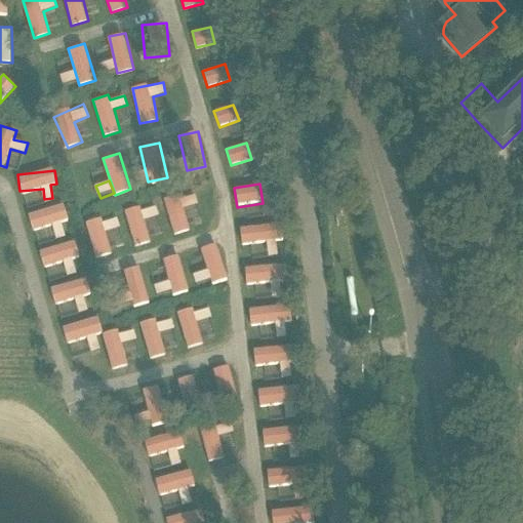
[(187,217),(201,211),(194,193),(164,203),(175,234),(191,229),(187,217)]
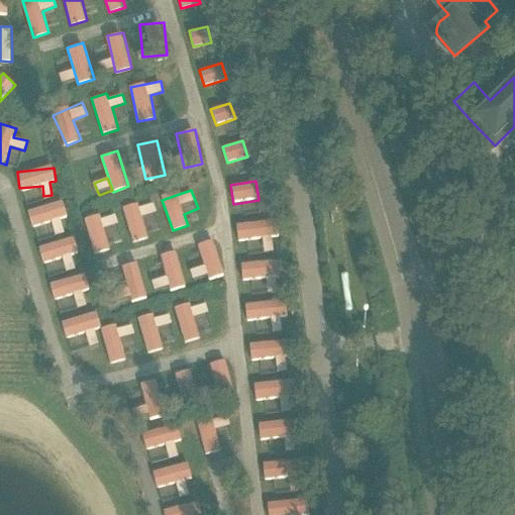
[(63,199),(27,210),(33,228),(69,217),(63,199)]
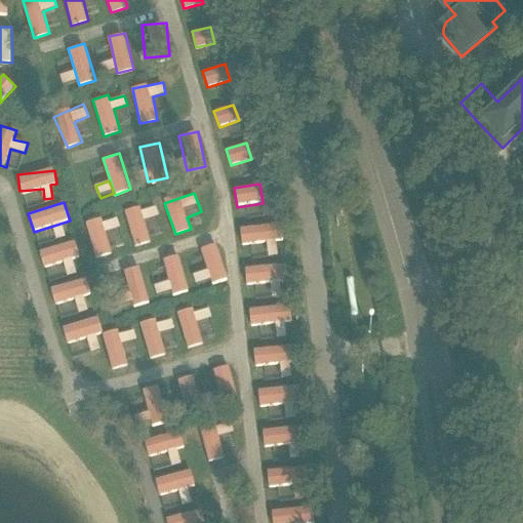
[(156,204),(125,211),(133,246),(151,242),(146,219),(159,216),(156,204)]
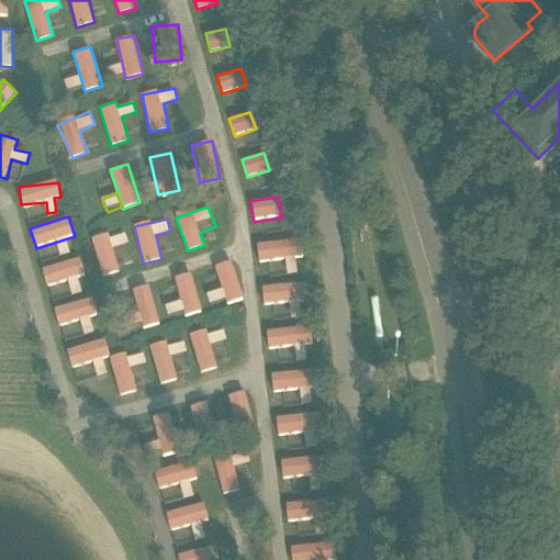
[(114,249),(130,244),(124,230),(92,239),(104,276),(122,270),(114,249)]
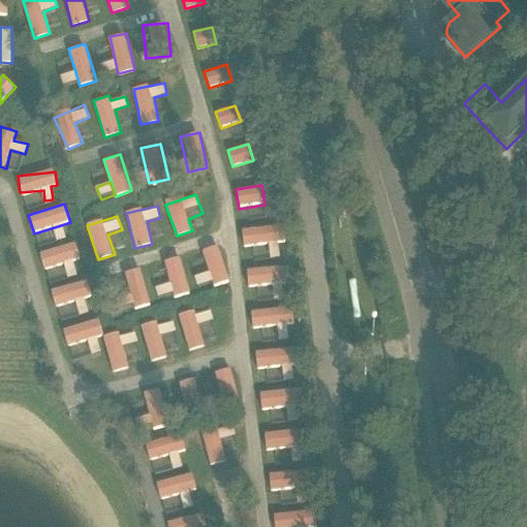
[(269,256),(279,256),(278,226),(242,227),(243,246),(269,246),(269,256)]
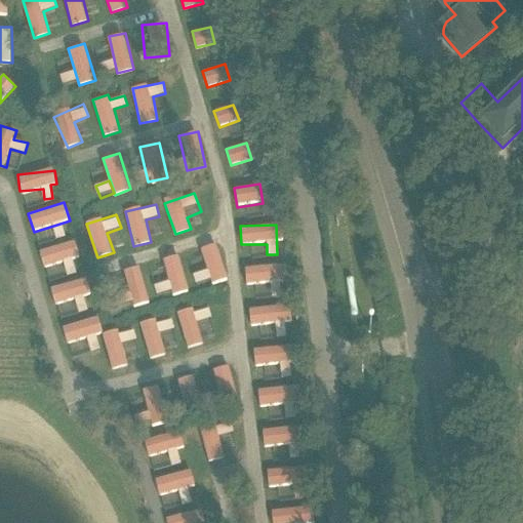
[(77,272),(73,257),(80,255),(76,240),(40,249),(44,267),(65,262),(68,274),(77,272)]
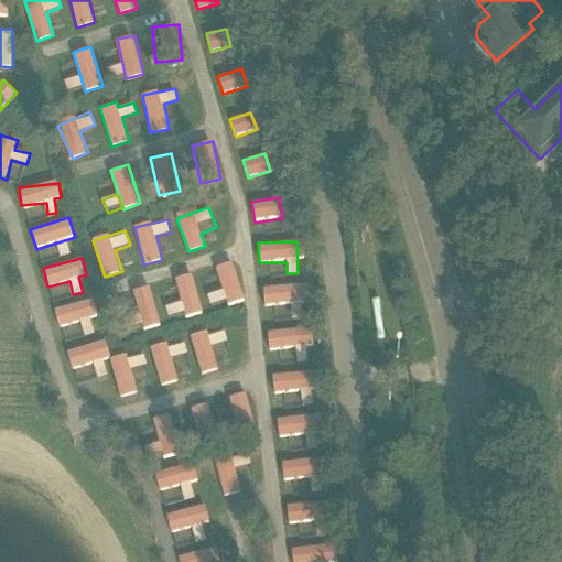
[(309,316),(307,283),(263,285),(265,304),(291,304),(292,316),(309,316)]
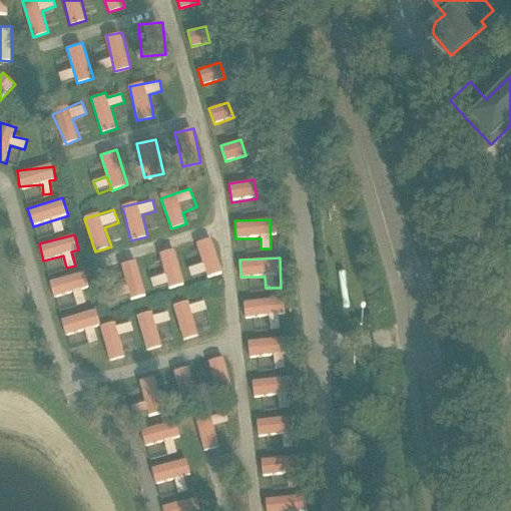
[(86,272),(49,280),(53,297),(89,289),(86,272)]
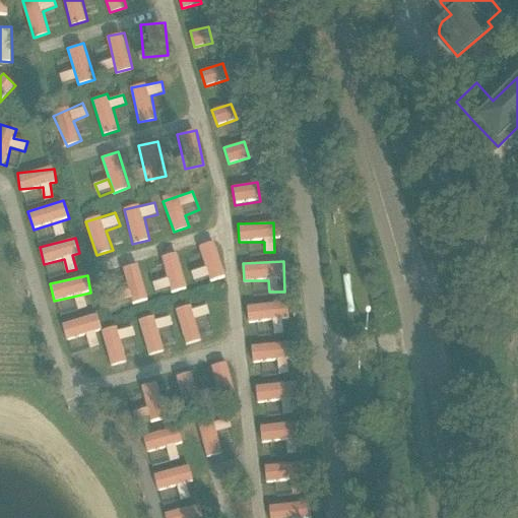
[(246,306),(249,323),(274,319),(276,332),(285,330),(280,300),(246,306)]
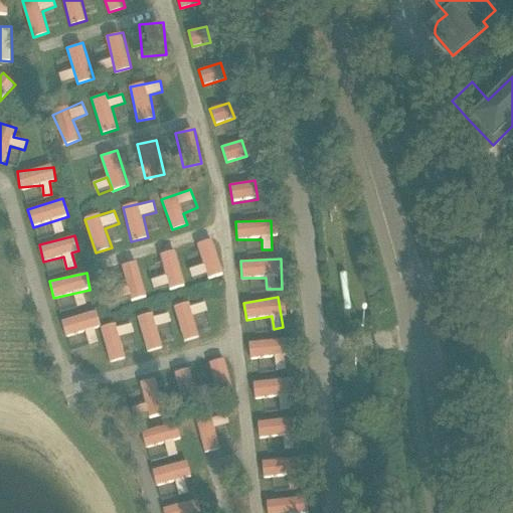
[(183,341),(199,337),(189,302),(173,306),(183,341)]
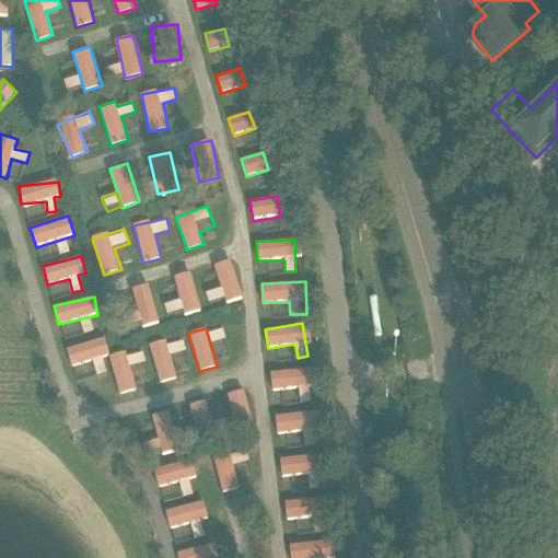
[(106,337),(67,346),(71,364),(111,356),(106,337)]
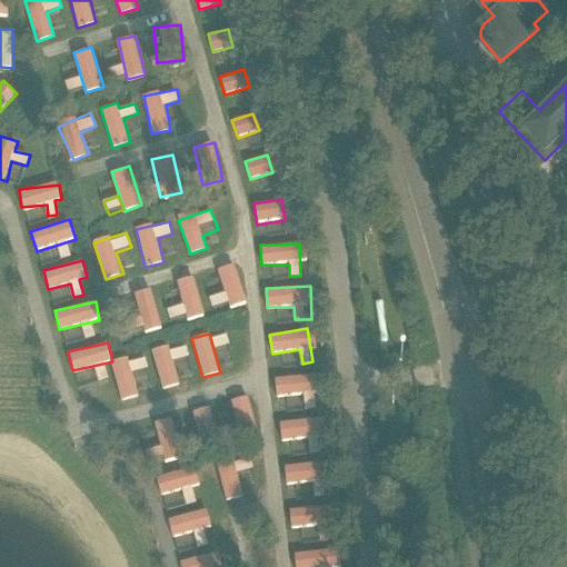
[(175,360),(189,356),(186,346),(171,349),(170,345),(151,349),(162,388),(181,384),(175,360)]
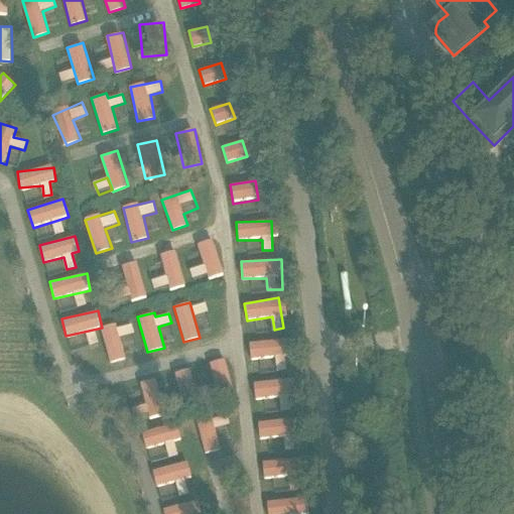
[(131,320),(101,329),(110,363),(127,359),(121,336),(134,332),(131,320)]
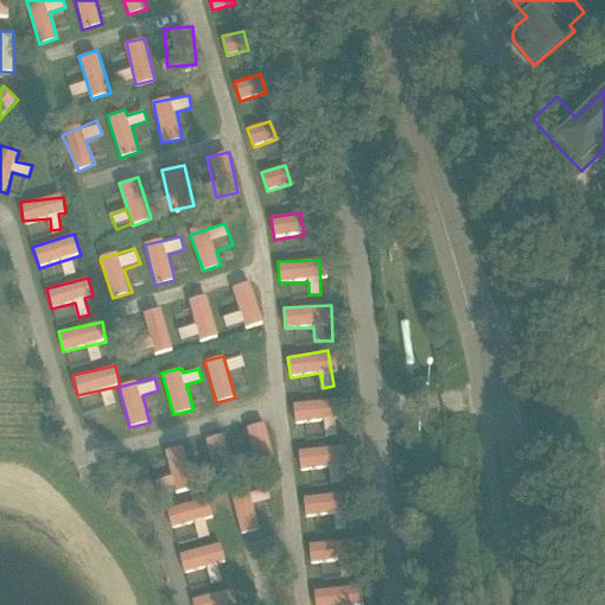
[(324,419),(326,437),(345,433),(339,397),(292,405),(295,424),(324,419)]
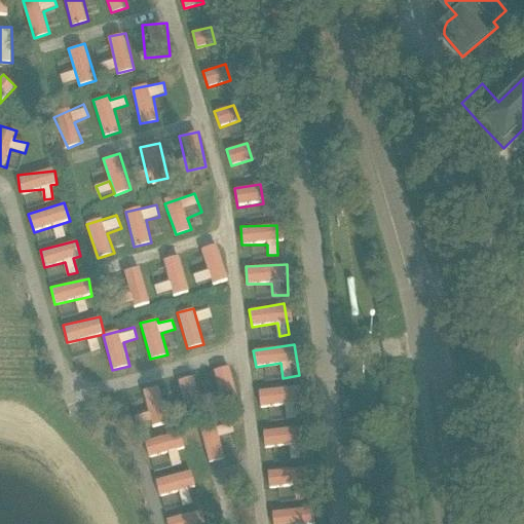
[(222,406),(239,402),(230,366),(213,370),(222,406)]
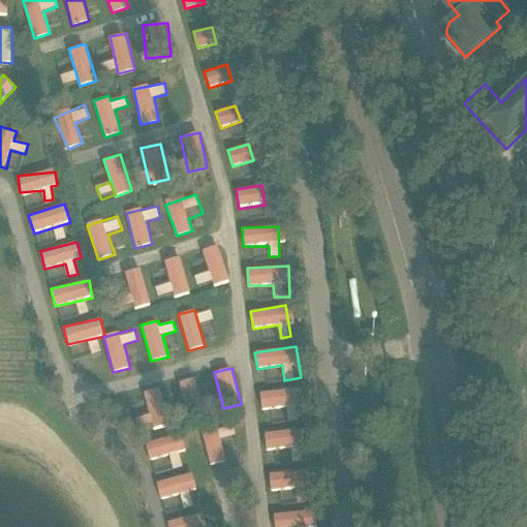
[(184,417),(204,414),(196,377),(177,381),(184,417)]
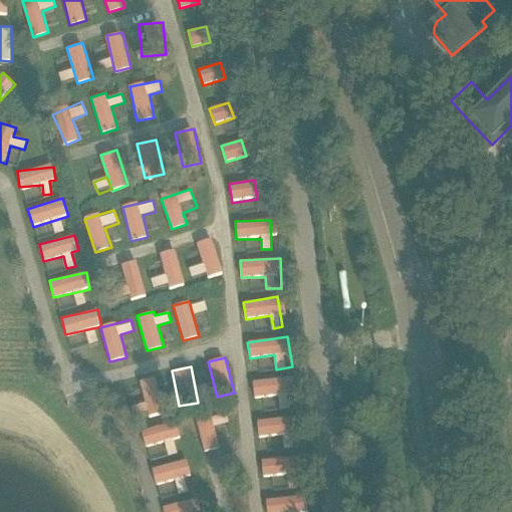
[(140,379),(144,415),(163,412),(158,377),(140,379)]
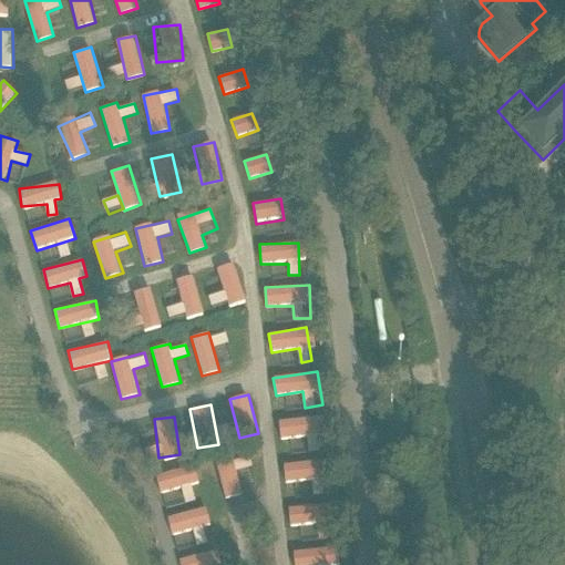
[(279,438),(308,437),(308,450),(326,449),(324,417),(278,419),(279,438)]
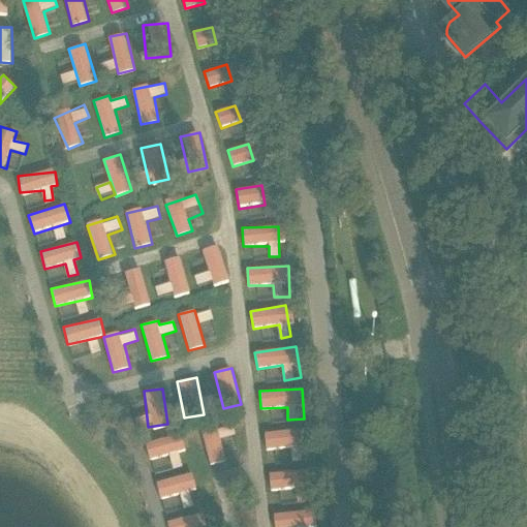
[(234,424),(203,428),(208,465),(226,462),(223,437),(236,435),(234,424)]
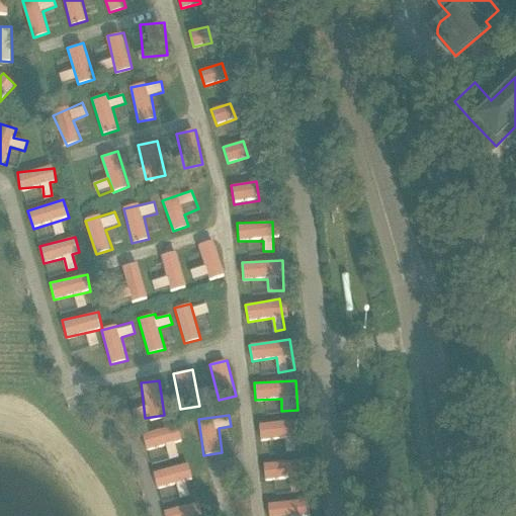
[(261,421),(260,440),(293,441),(293,422),(261,421)]
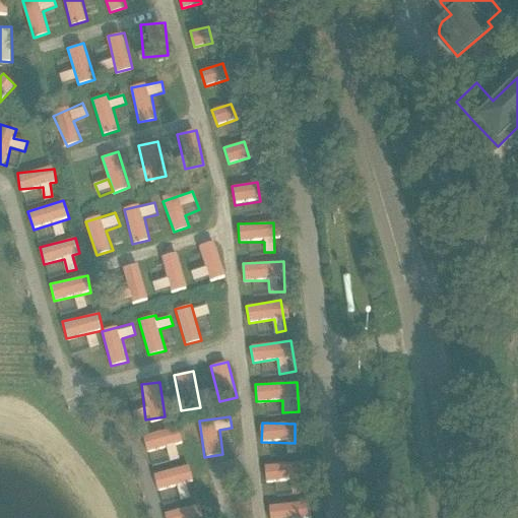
[(147,453),(166,446),(171,460),(180,456),(176,444),(184,441),(178,424),(141,437),(147,453)]
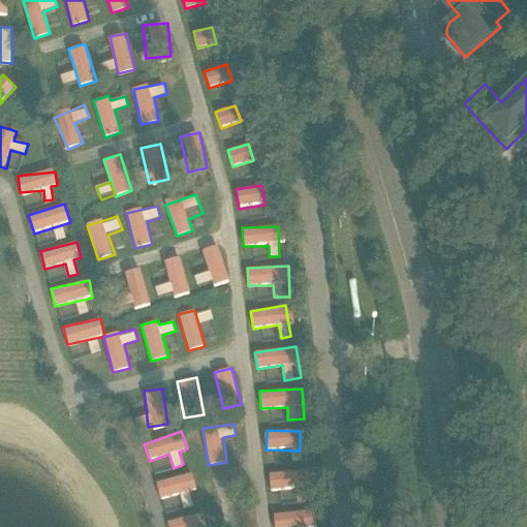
[(271,492),(314,485),(312,468),(268,474),(271,492)]
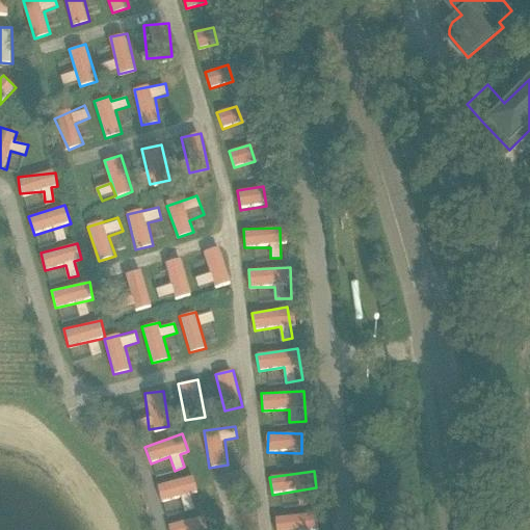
[(161,501),(199,493),(194,475),(157,483),(161,501)]
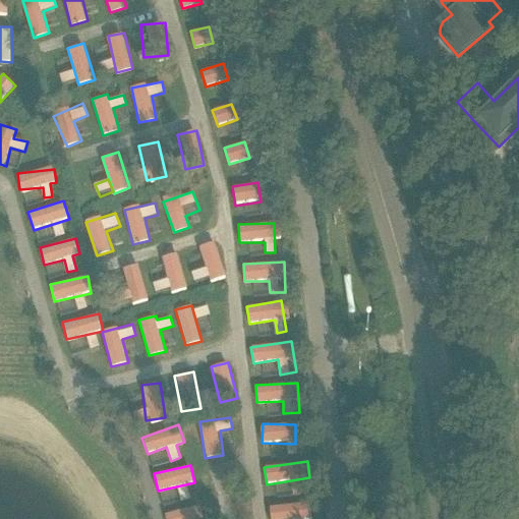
[(312,518),(311,502),(270,504),(270,518),(312,518)]
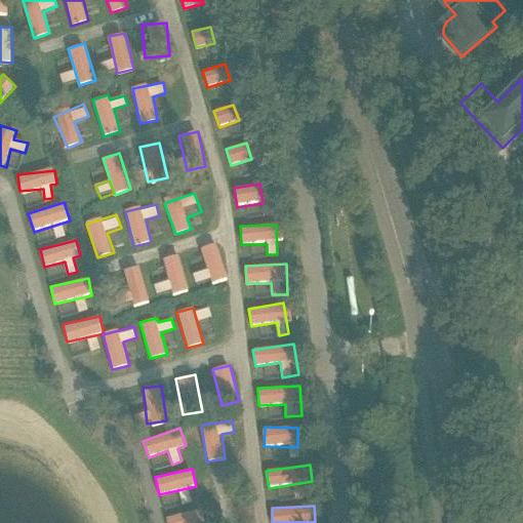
[(207,522),(206,510),(167,515),(167,522),(207,522)]
